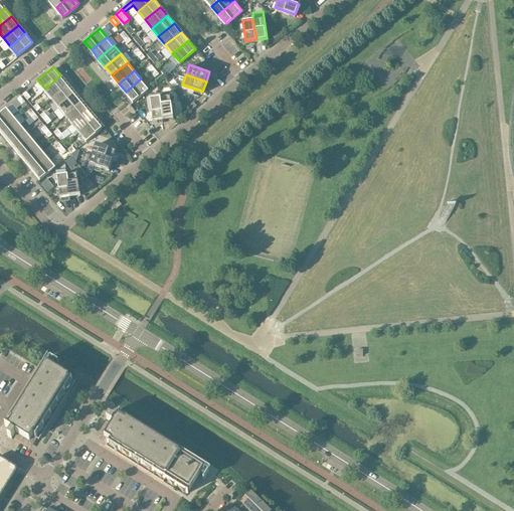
[(67,83),(60,75),(45,89),(51,97),(67,83)]
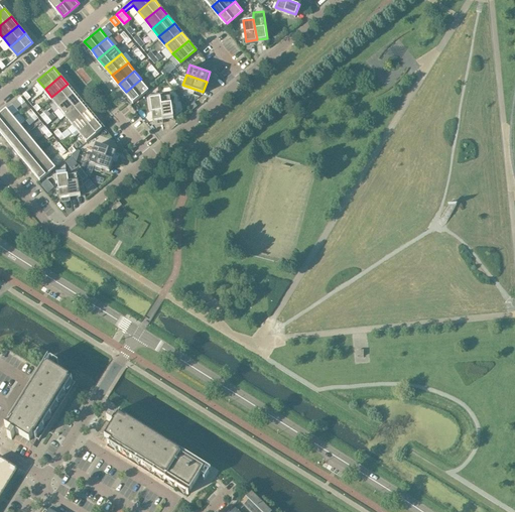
[(133,101),(149,88),(141,79),(126,92),(133,101)]
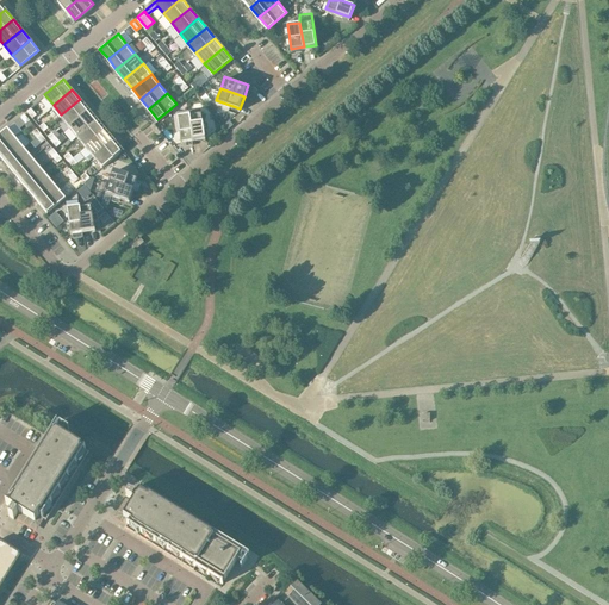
[(88,110),(80,99),(61,114),(69,124),(88,110)]
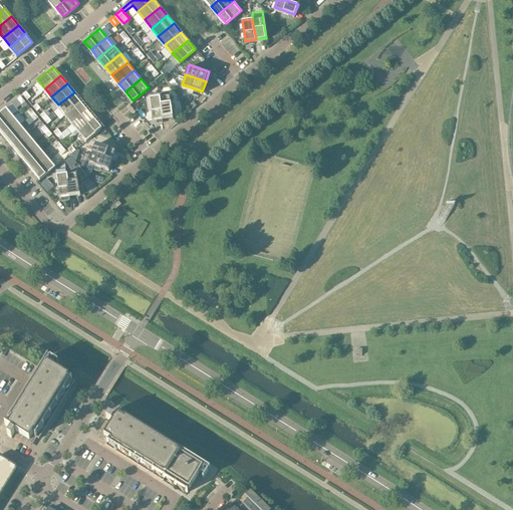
[(26,88),(23,91),(28,97),(31,94),(26,88)]
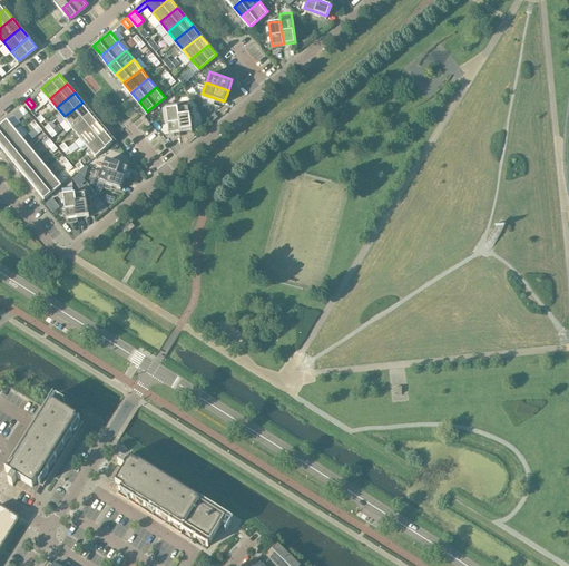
[(177,100),(166,101),(167,108),(166,108),(169,130),(180,129),(177,106),(177,100)]
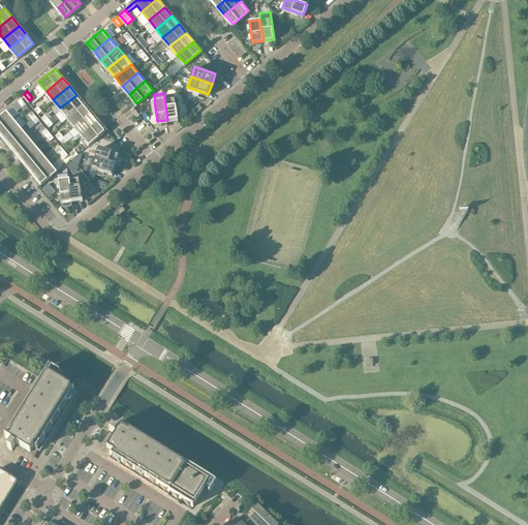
[(84,103),(76,95),(60,107),(67,117),(84,103)]
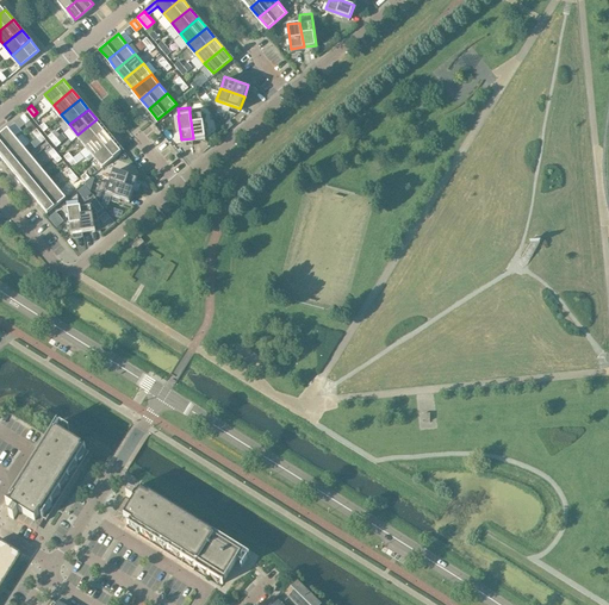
[(20,114),(26,120),(30,118),(25,111),(20,114)]
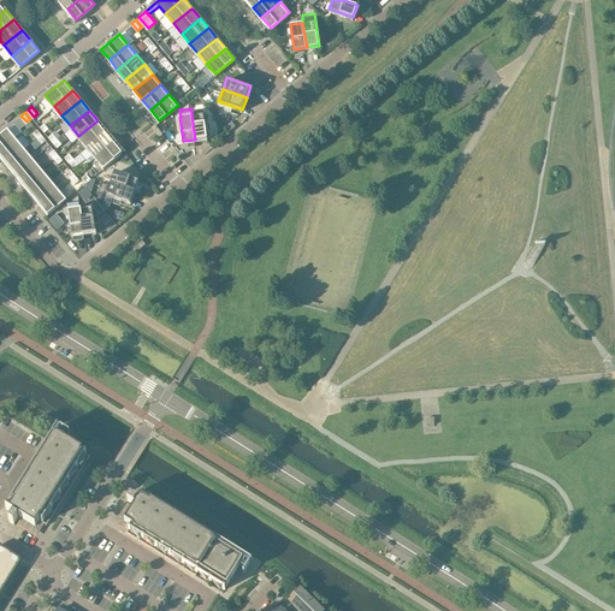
[(195,140),(208,137),(203,113),(191,114),(195,140)]
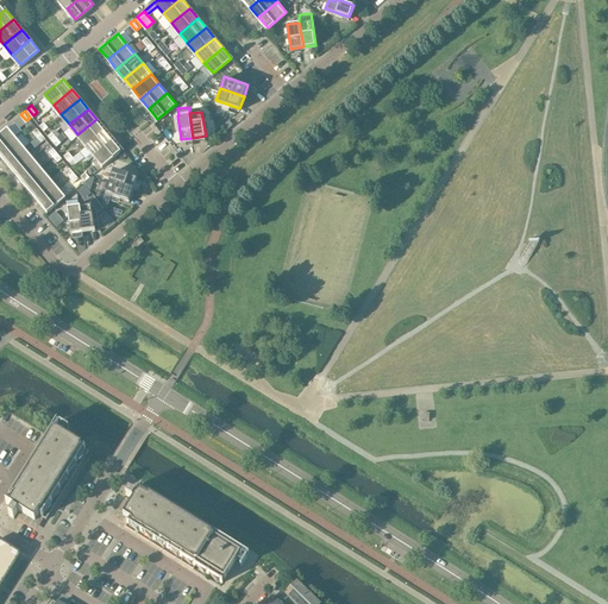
[(105,129),(96,119),(77,134),(86,144),(105,129)]
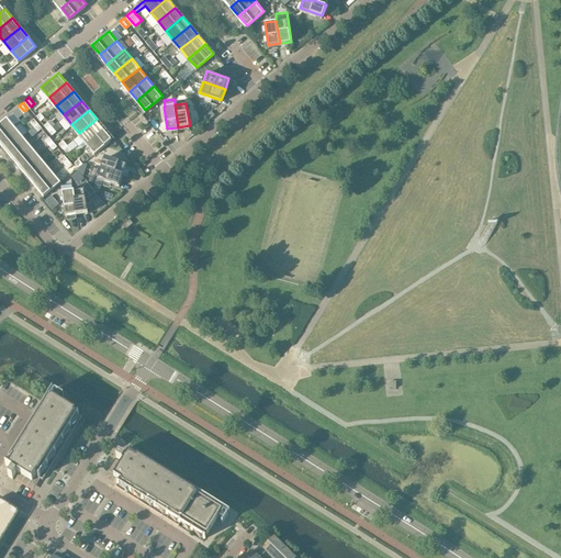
[(0,136),(15,124),(7,115),(0,121),(0,136)]
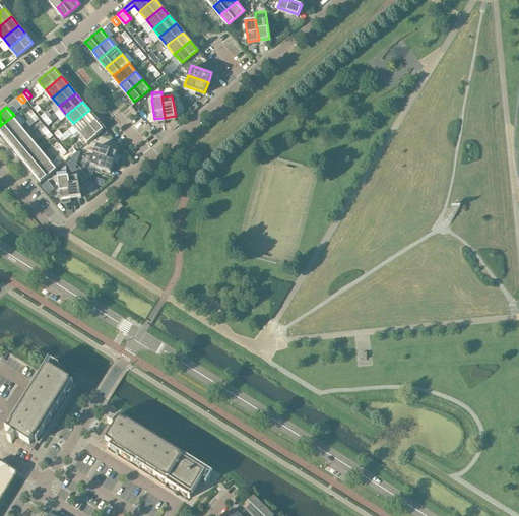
[(95,118),(89,110),(73,123),(80,131),(95,118)]
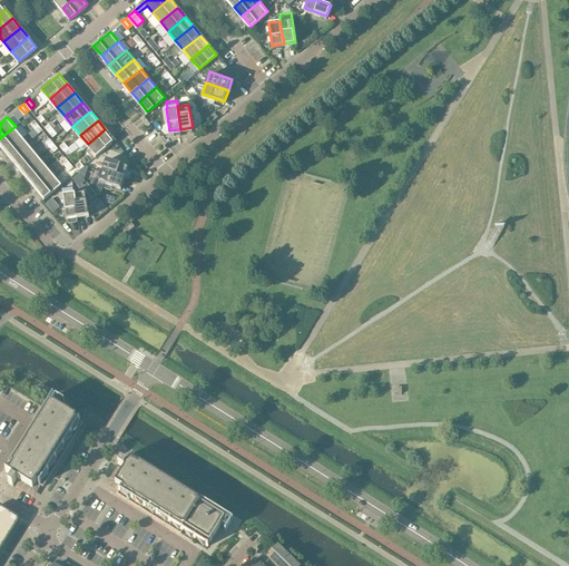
[(16,126),(0,138),(0,143),(6,149),(23,136),(28,132),(20,123),(16,126)]
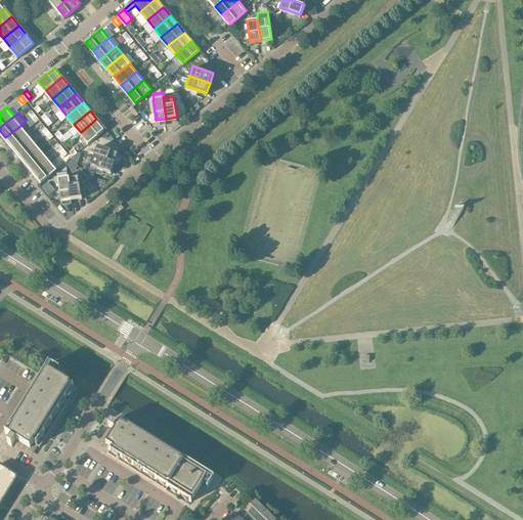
[(104,128),(96,119),(81,132),(88,141),(104,128)]
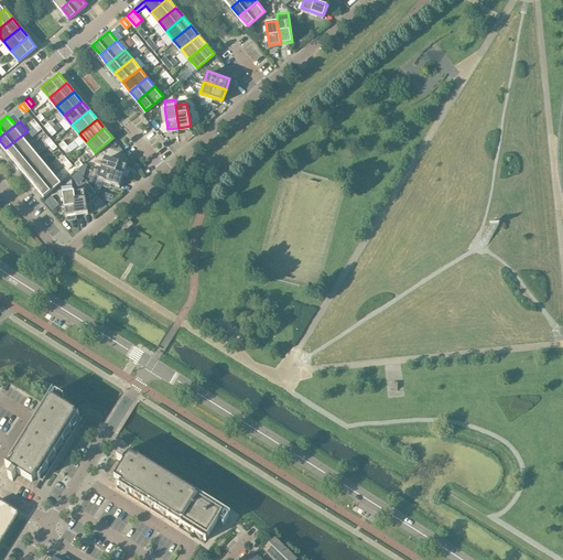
[(31,143),(23,135),(6,148),(13,158),(31,143)]
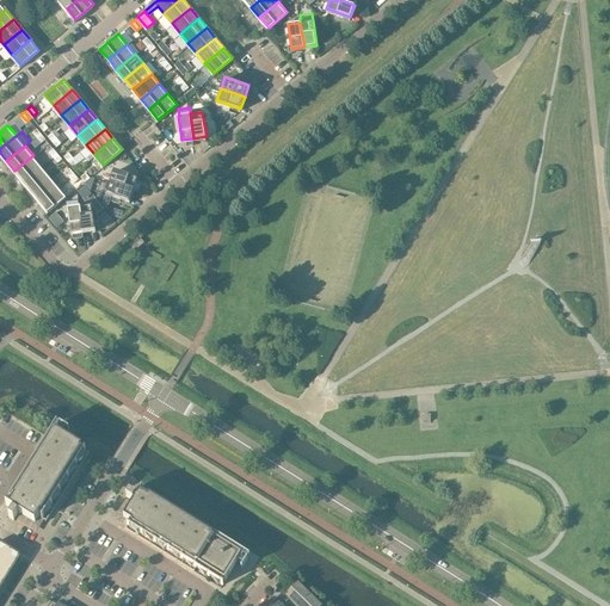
[(41,165),(34,155),(14,171),(23,180),(41,165)]
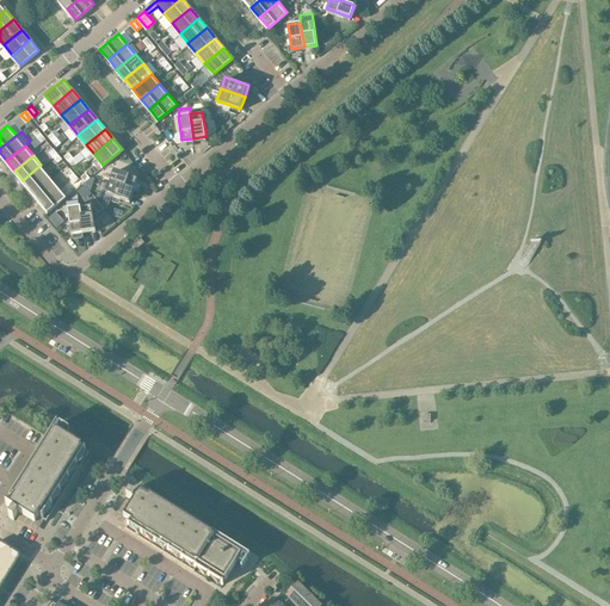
[(49,175),(41,165),(23,180),(31,190),(49,175)]
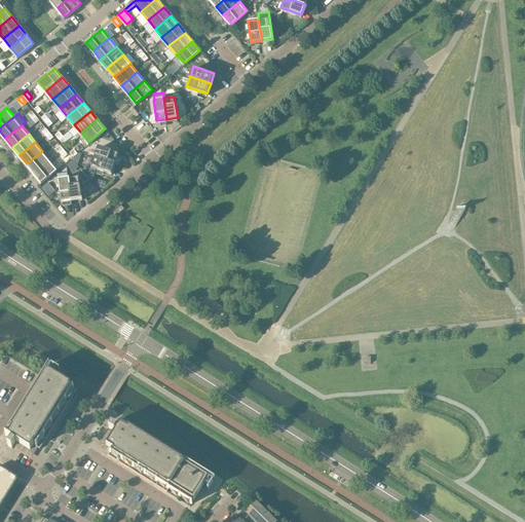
[(115,162),(118,152),(99,145),(95,155),(115,162)]
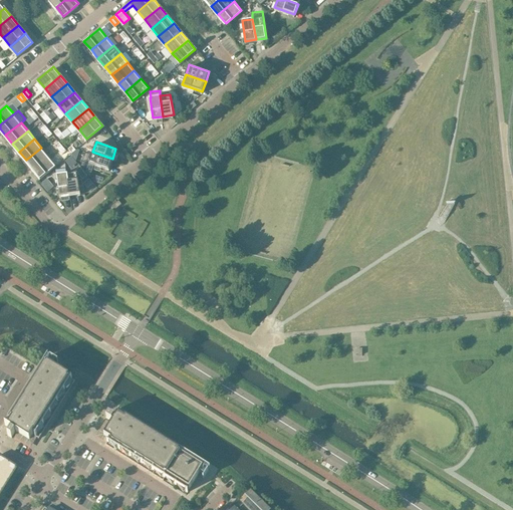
[(48,156),(41,148),(26,160),(33,169),(48,156)]
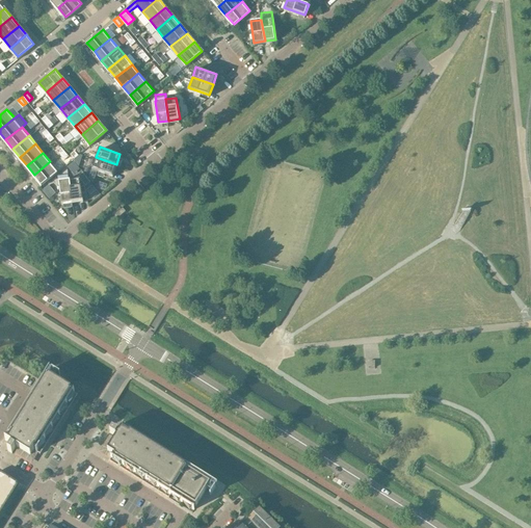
[(116,164),(96,157),(93,167),(113,174),(116,164)]
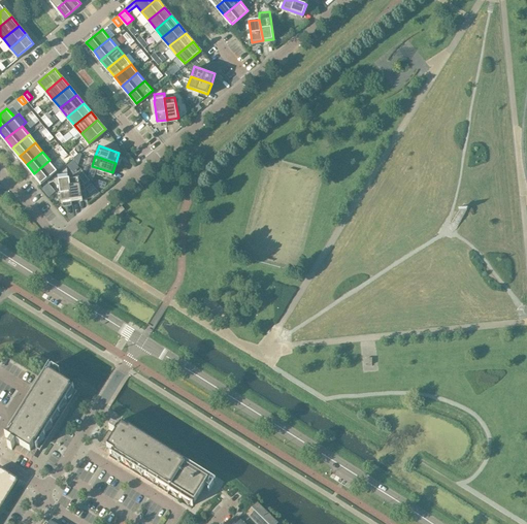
[(41,182),(57,169),(50,160),(34,173),(41,182)]
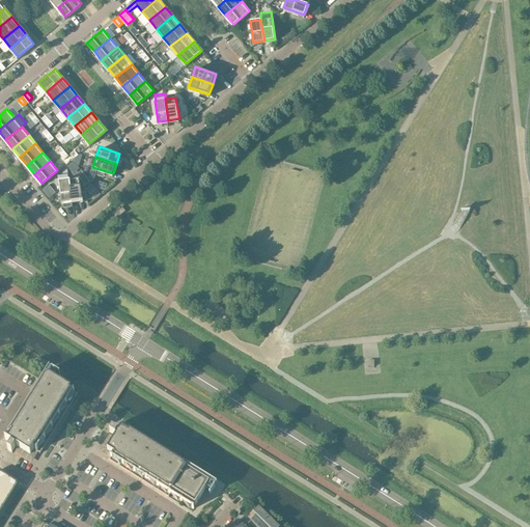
[(73,200),(83,198),(80,176),(70,178),(73,200)]
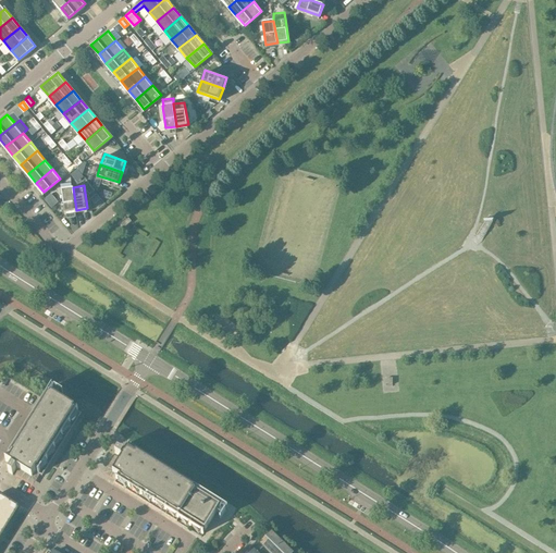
[(76,210),(73,187),(62,188),(65,211),(76,210)]
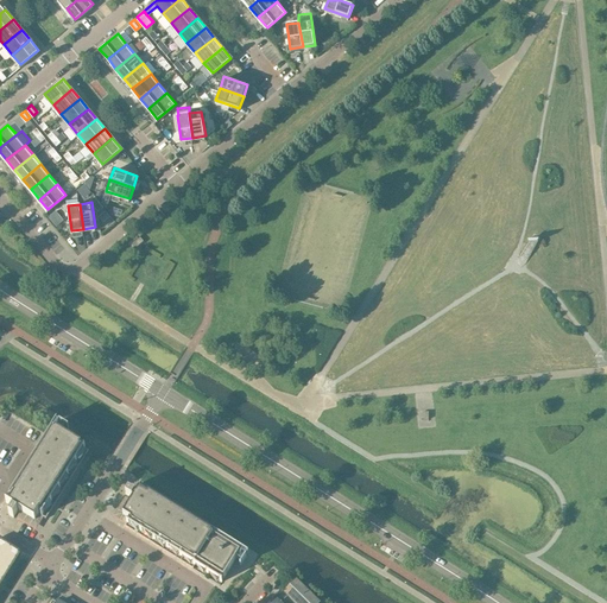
[(136,246),(144,237),(139,233),(131,240),(136,246)]
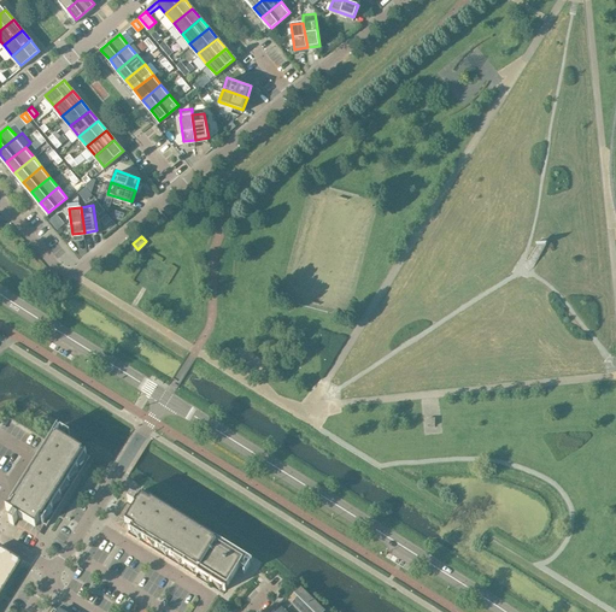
[(47,523),(91,453),(89,453),(87,452),(87,451),(86,451),(58,433),(11,507),(7,505),(6,506),(15,511),(10,518),(15,522),(19,515),(22,516),(36,524),(40,518),(42,519),(42,521),(44,521),(47,522),(46,523),(47,523)]
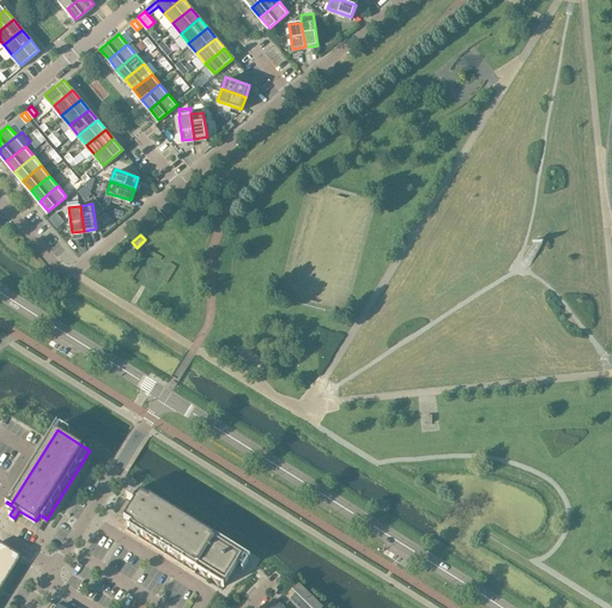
[(144,487),(143,486),(138,494),(131,490),(127,494),(135,499),(125,516),(131,520),(129,522),(128,523),(127,527),(127,526),(126,527),(195,570),(195,569),(198,566),(199,565),(198,565),(200,563),(226,579),(242,553),(141,491),(144,487)]
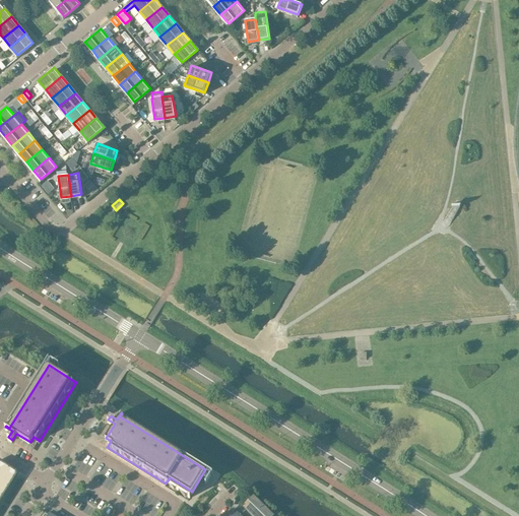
[(0,485),(6,489),(17,469),(0,458),(0,459),(1,460),(0,460),(0,485)]
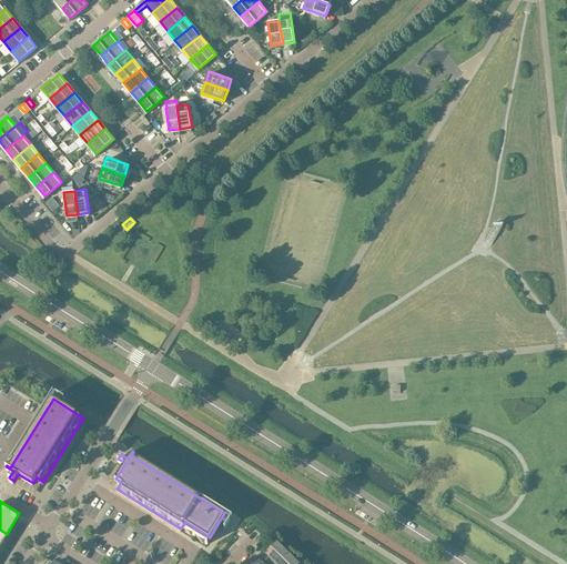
[(294,563),(297,562),(277,542),(269,551),(271,553),(263,561),(266,563),(294,563)]
